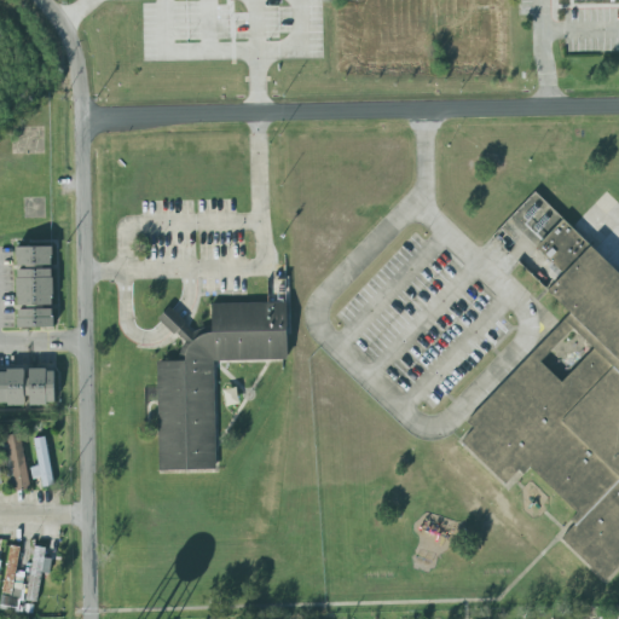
[(536,246),(563,219),(618,272),(618,562),(605,578),(562,538),(576,524),(571,519),(576,512),(527,463),(505,485),(462,439),(472,428),(467,422),(571,312),(549,290),(565,273),(536,246)]
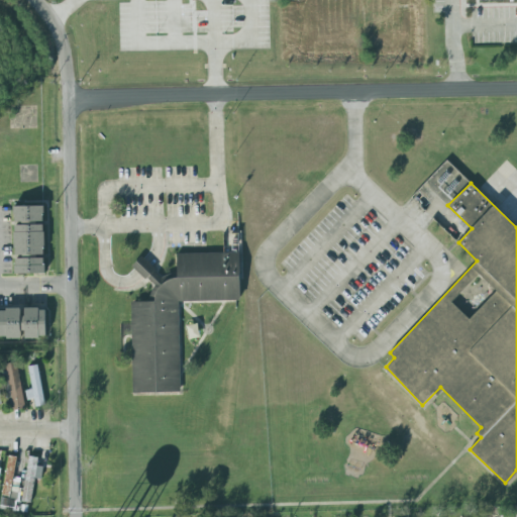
[(14,206),(14,223),(14,256),(43,256),(44,223),(43,223),(43,207),(14,206)]
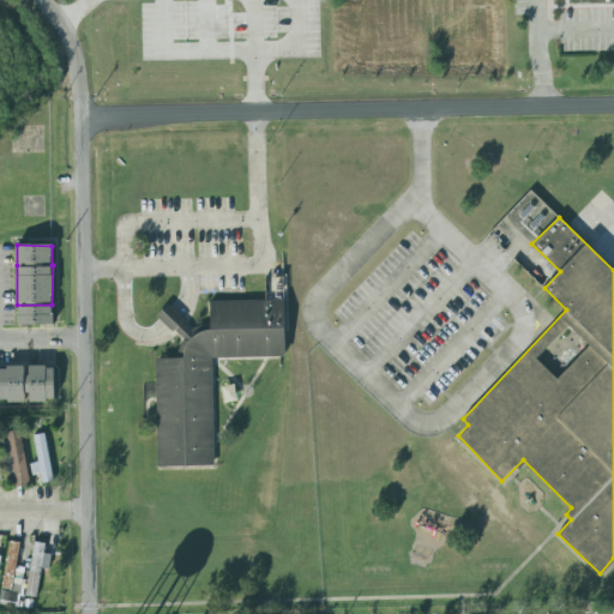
[(157,468),(215,465),(212,359),(286,357),(284,300),(210,302),(210,326),(185,326),(185,311),(160,311),(160,332),(180,331),(180,359),(156,359),(157,468)]
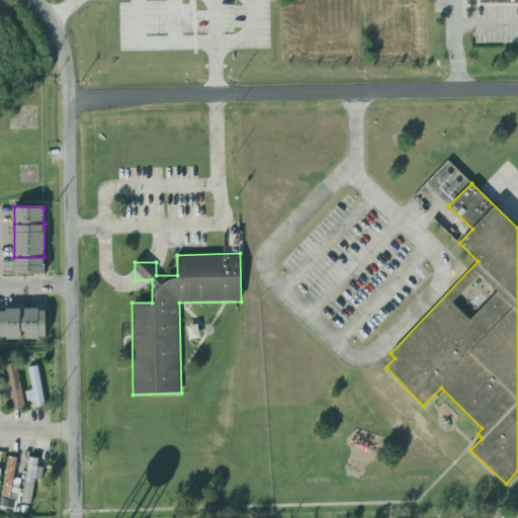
[(15,275),(45,274),(45,259),(15,259),(15,275)]
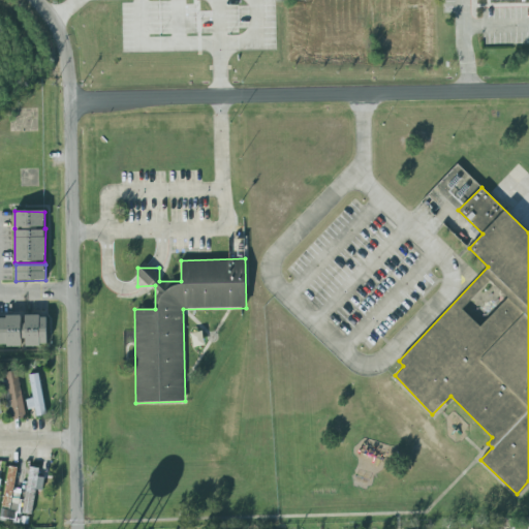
[(0,317),(6,317),(6,314),(21,314),(21,322),(26,322),(25,314),(39,313),(39,316),(47,316),(47,342),(40,342),(40,344),(26,345),(26,337),(21,337),(21,345),(6,345),(6,343),(0,343),(0,317)]
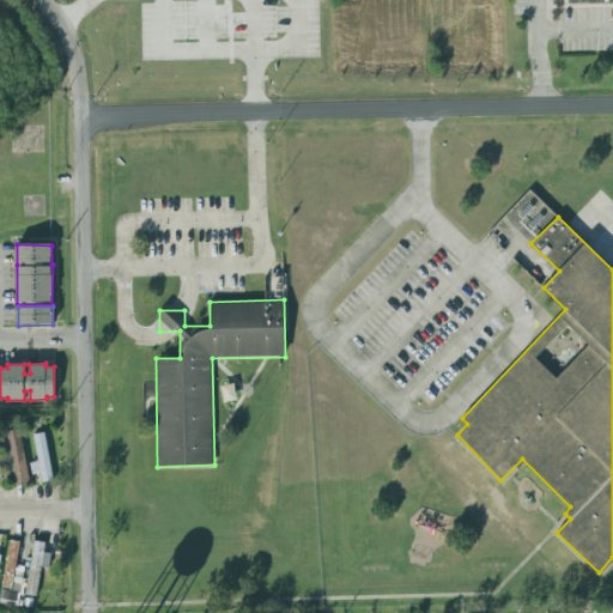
[(1,432),(12,487),(30,484),(19,429),(1,432)]
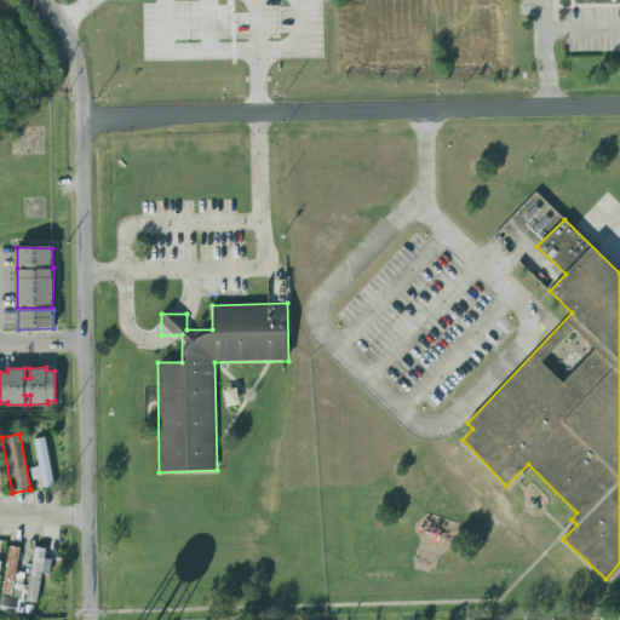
[(33,481),(41,480),(42,488),(53,487),(45,438),(34,440),(39,468),(30,469),(33,481)]
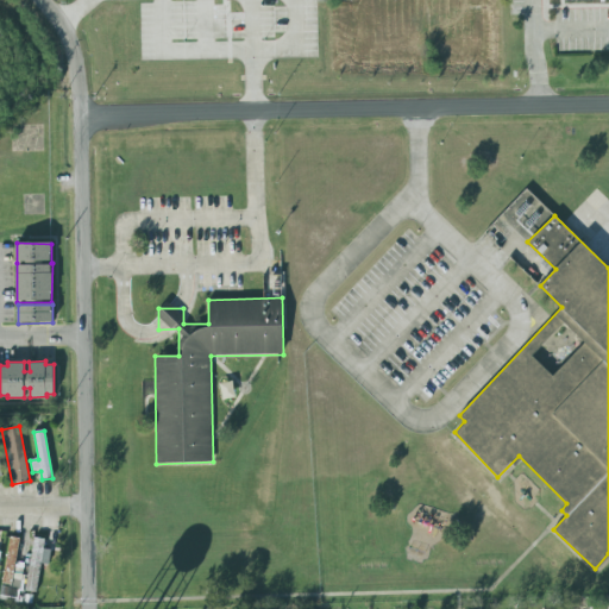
[(0,594),(11,535),(20,538),(19,545),(20,545),(18,558),(17,558),(17,563),(25,565),(20,590),(18,589),(17,598),(14,597),(14,601),(0,598),(1,594),(0,594)]
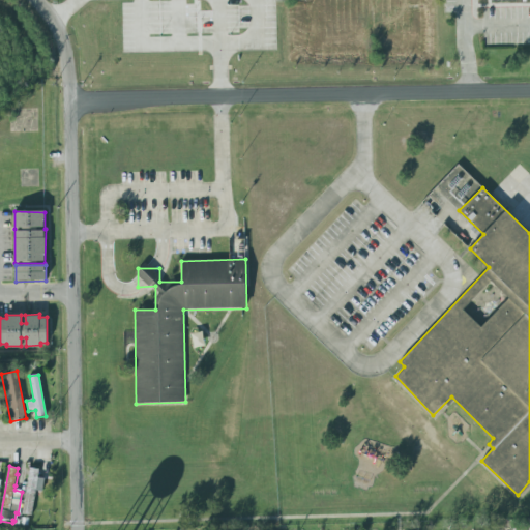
[(32,516),(35,491),(42,492),(43,478),(38,478),(39,469),(28,468),(23,514),(32,516)]
